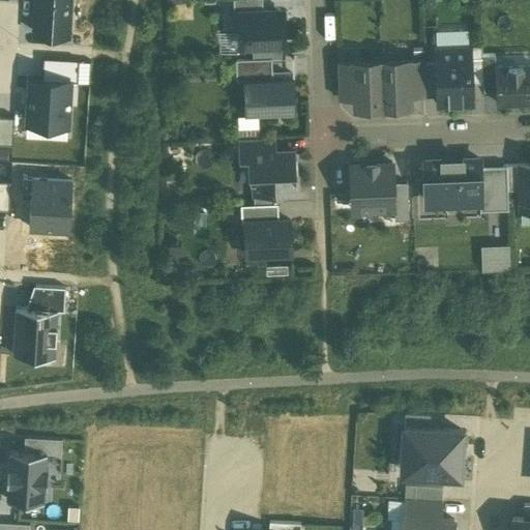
[(35,0),(34,34),(67,36),(68,0),(35,0)]
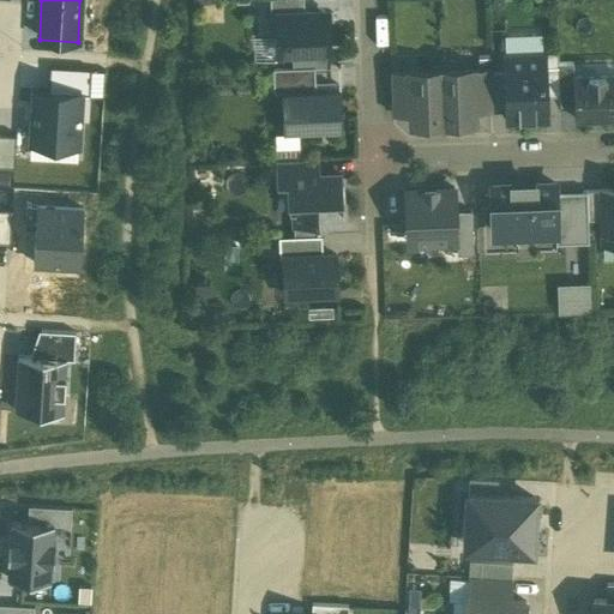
[(302,0),(269,0),(270,18),(275,17),(275,16),(304,14),(302,0)]
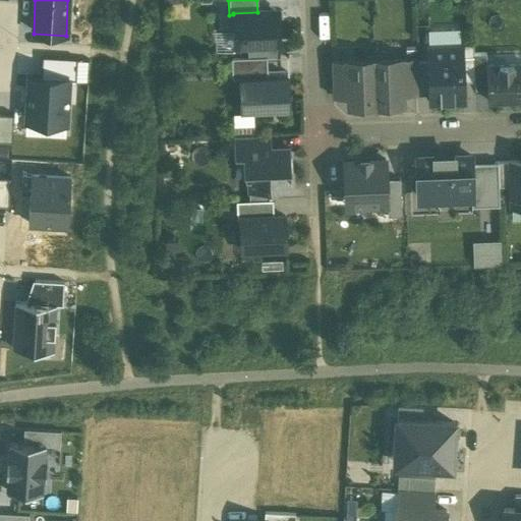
[(257,12),(233,13),(233,14),(234,46),(280,45),(279,12),(257,12)]
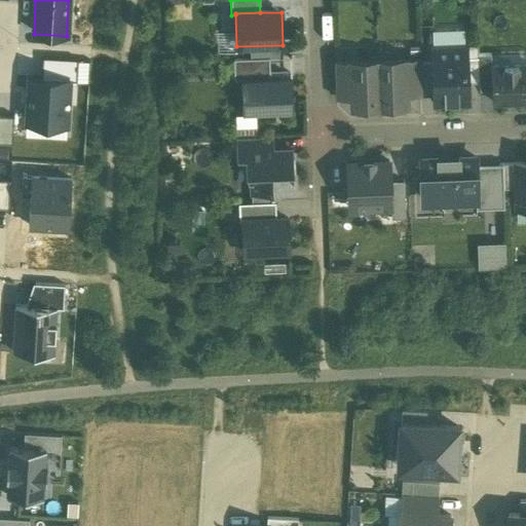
[(466,82),(465,45),(433,46),(433,62),(434,86),(436,104),(467,103),(466,82)]
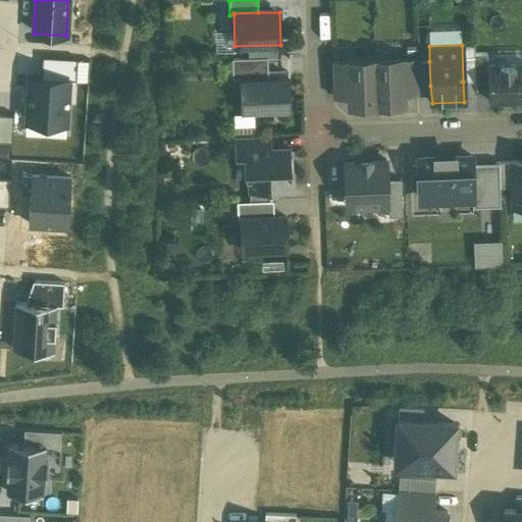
[(474,45),(462,45),(463,82),(476,82),(475,53),(474,45)]
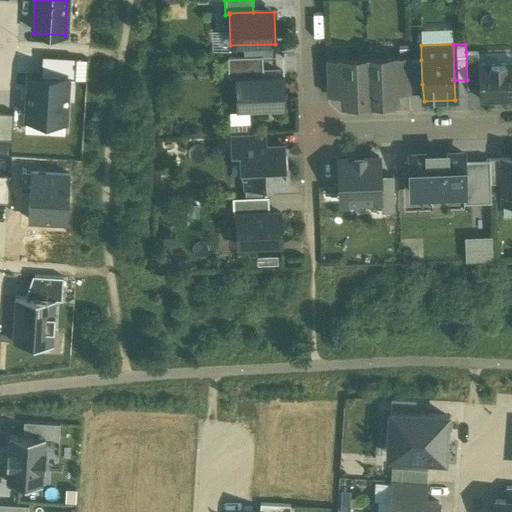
[(477,52),(466,52),(467,80),(467,88),(479,88),(478,64),(477,52)]
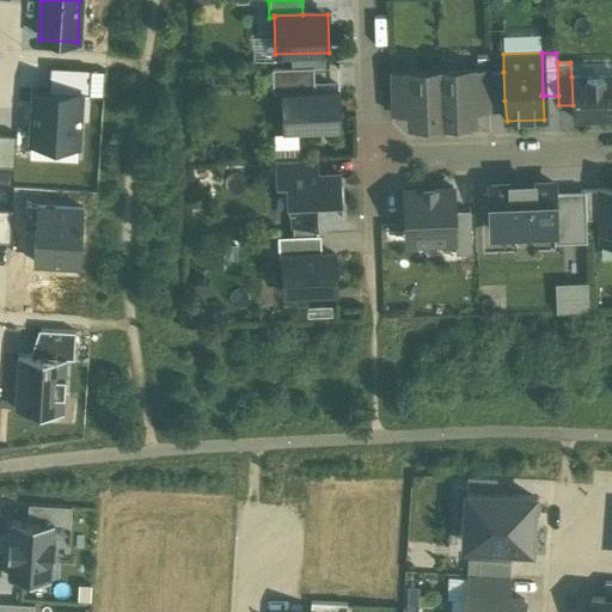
[(313,67),(271,68),(273,92),(281,92),(314,91),(313,67)]
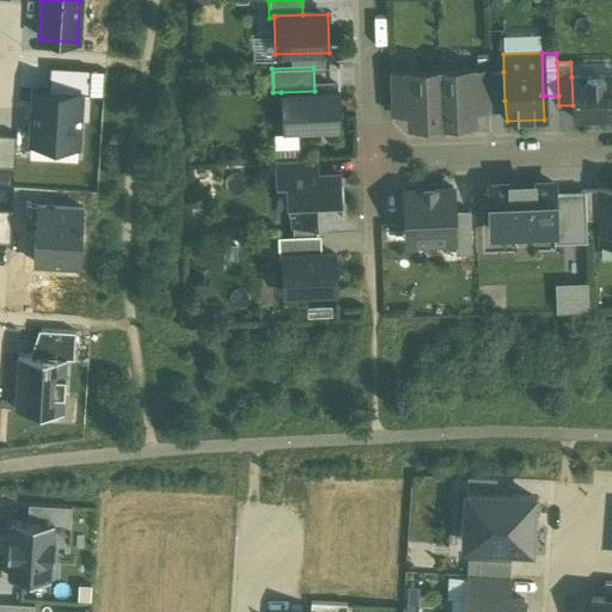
[(470,67),(439,68),(441,123),(472,122),(472,110),(470,67)]
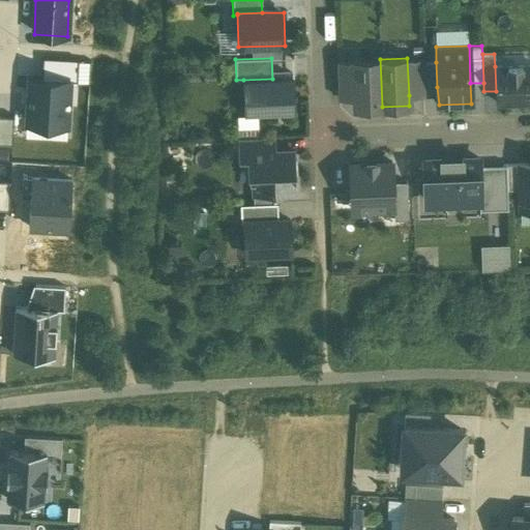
[(423,58),(407,58),(409,95),(424,95),(424,88),(423,63),(423,58)]
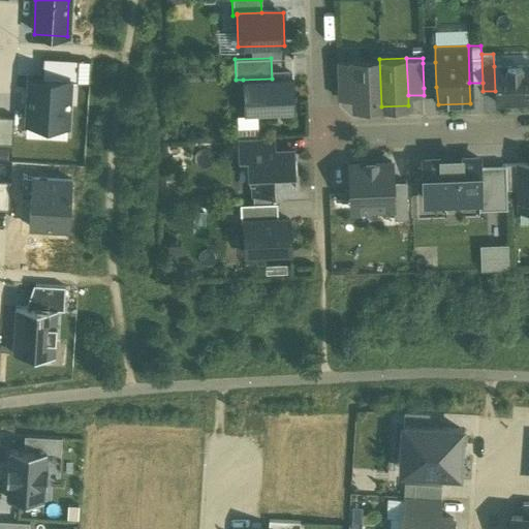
[(43,59),(42,80),(70,82),(78,82),(79,61),(43,59)]
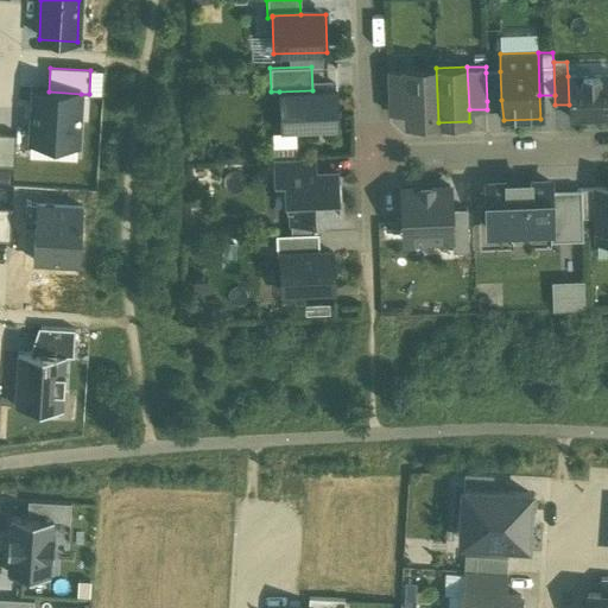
[(436,68),(405,69),(406,112),(407,124),(438,122),(436,68)]
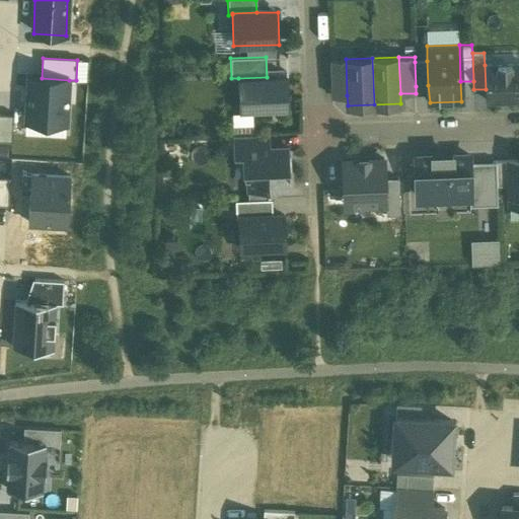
[(346,59),(330,60),(331,96),(347,95),(346,59)]
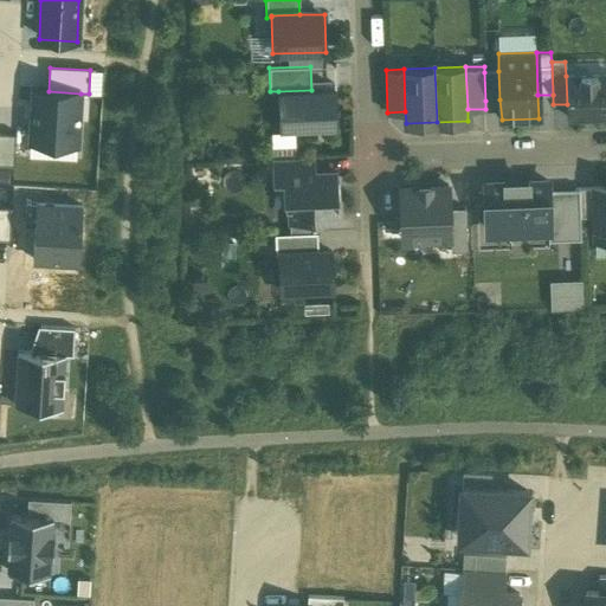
[(498,71),(484,72),(485,101),(500,100),(498,71)]
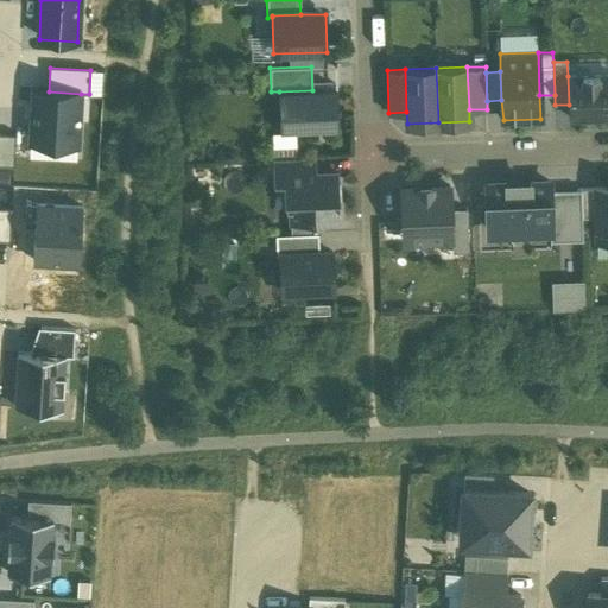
[(607,74),(568,76),(569,105),(569,118),(607,115),(607,74)]
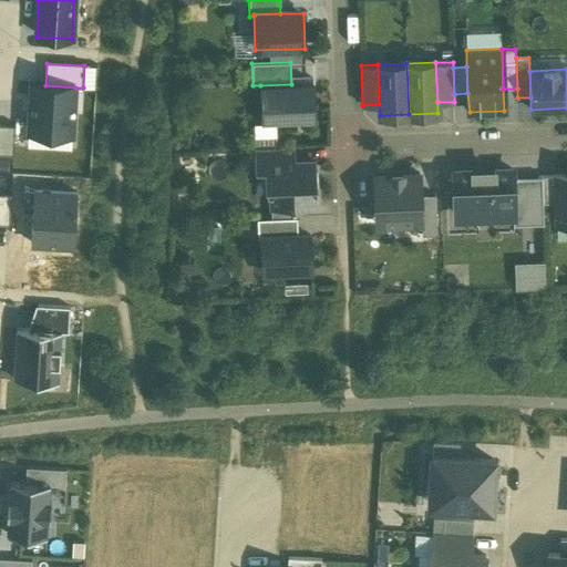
[(291,84),(260,85),(261,122),(316,120),(315,83),(291,84)]
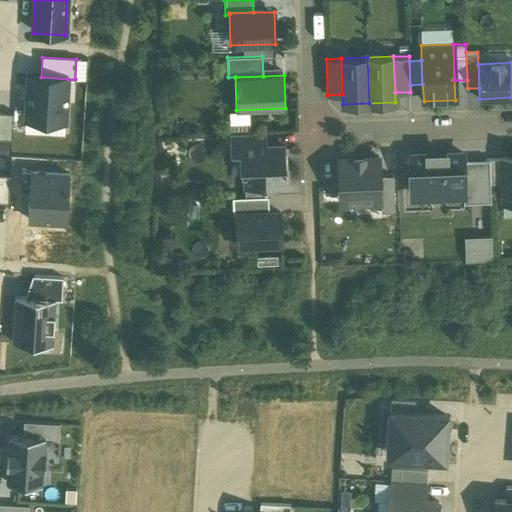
[(25,120),(65,122),(68,79),(41,77),(28,76),(25,120)]
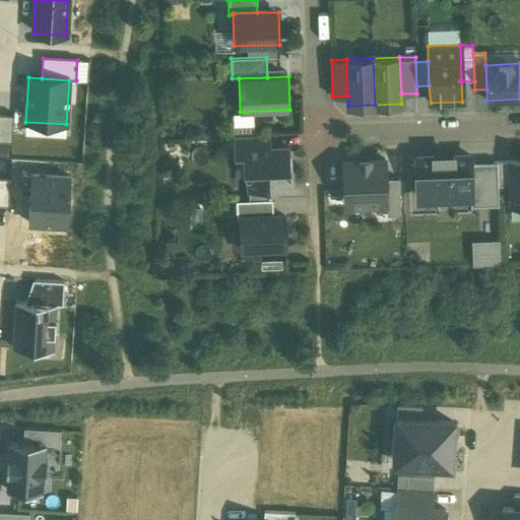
[(0,143),(12,144),(13,117),(0,116),(0,143)]
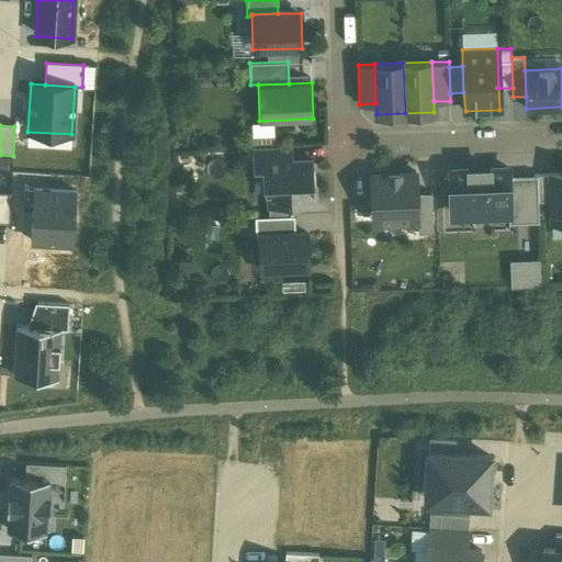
[(291,145),(253,147),(253,167),(263,166),(263,159),(292,158),(291,145)]
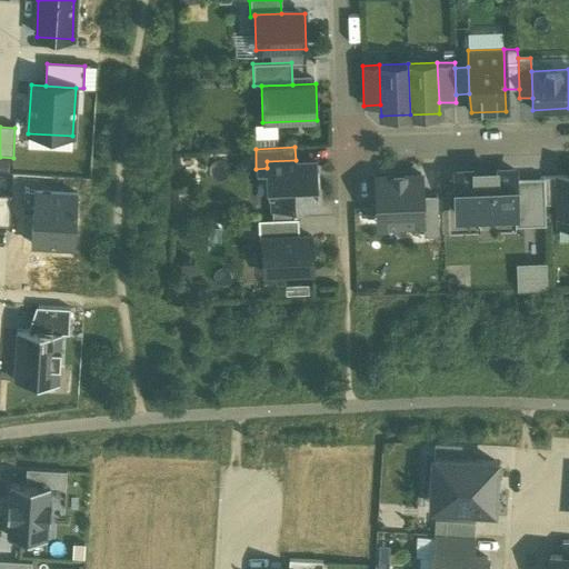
[(296,160),(267,161),(267,168),(268,197),(271,197),(272,206),(318,205),(317,181),(315,181),(315,160),(296,160)]
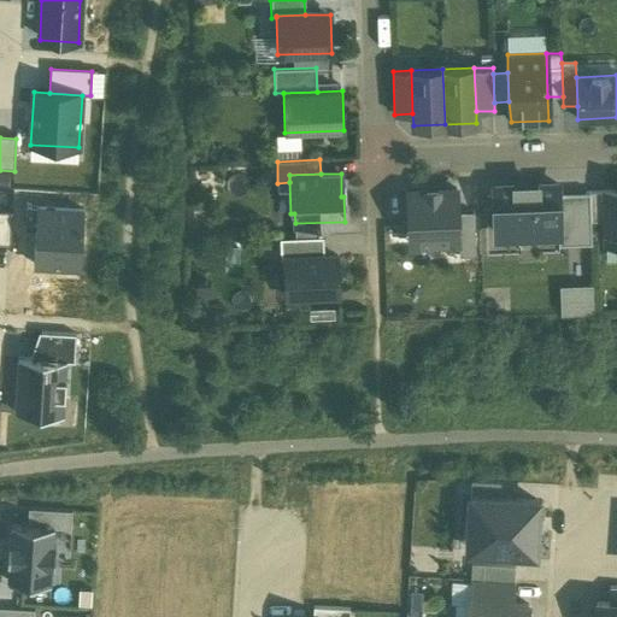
[(558,184),(493,187),(494,236),(558,234),(558,194),(558,184)]
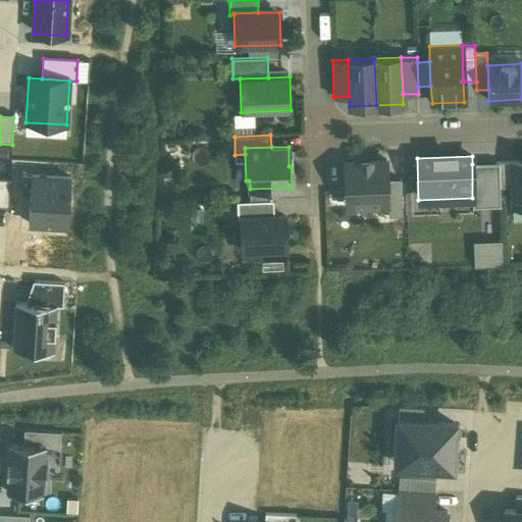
[(386,160),(346,161),(347,207),(387,206),(387,179),(386,160)]
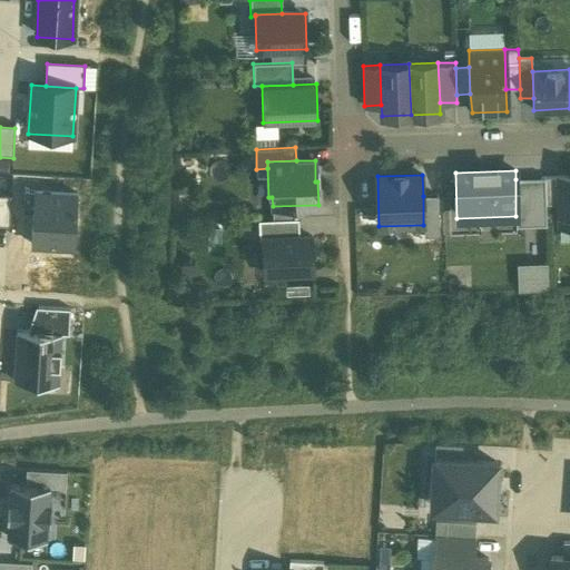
[(569,175),(558,176),(558,177),(559,204),(560,224),(569,223),(569,175)]
